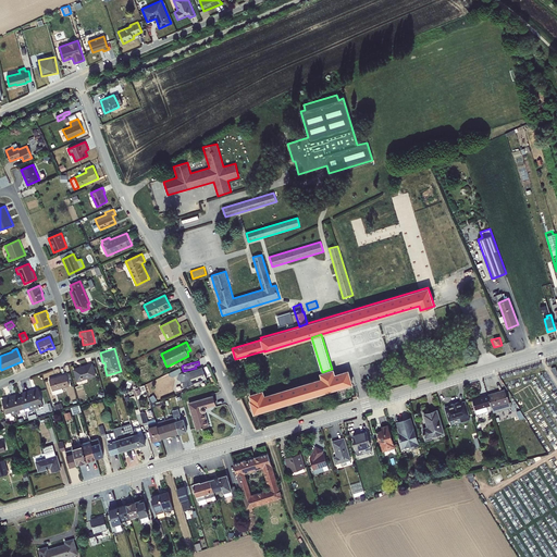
[(93,363),(73,369),(77,382),(97,376),(93,363)]
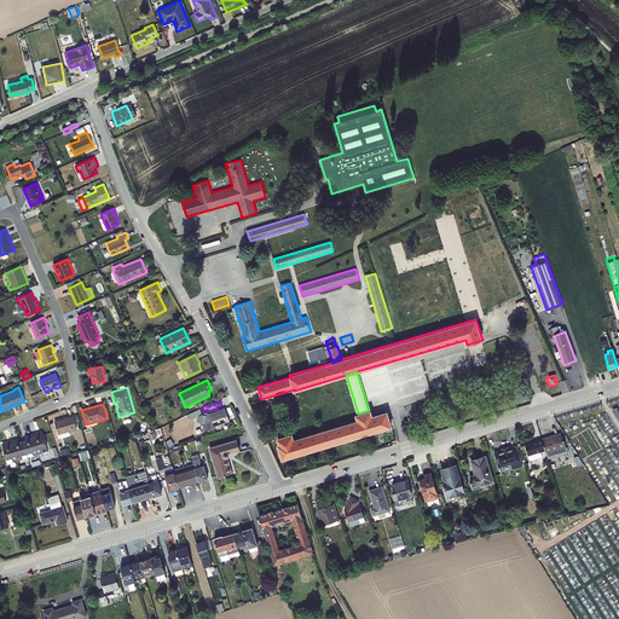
[(225,408),(210,414),(213,421),(214,427),(230,421),(225,408)]
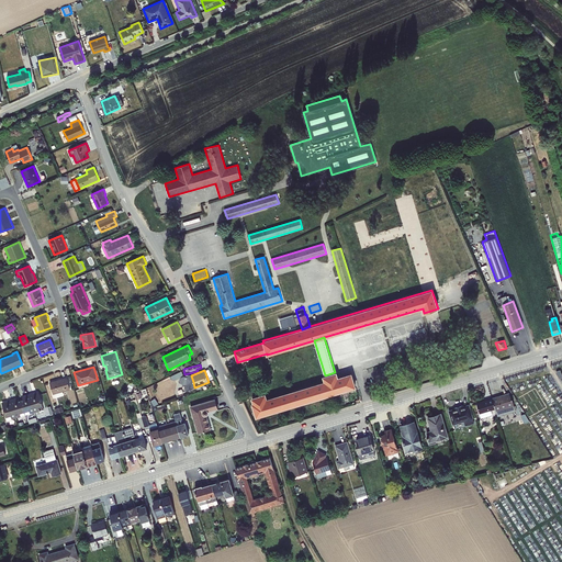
[(180,378),(183,375),(182,371),(170,377),(171,379),(175,380),(180,378)]
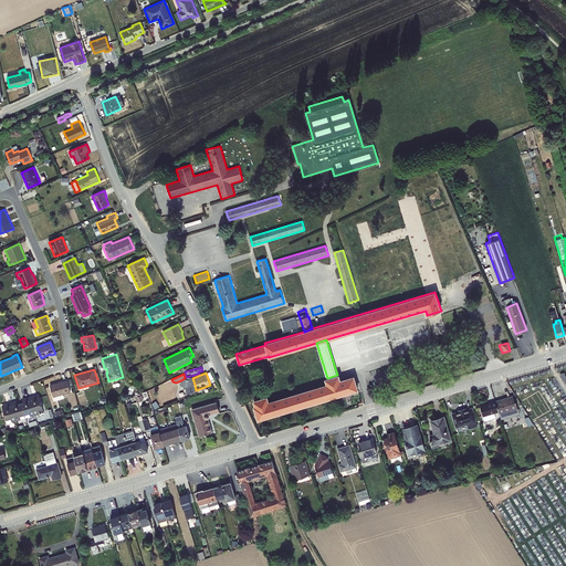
[(253,406),(258,420),(358,390),(354,376),(341,380),(339,375),(337,375),(327,378),(325,379),(326,384),(269,401),(268,396),(253,400),(255,406),(253,406)]
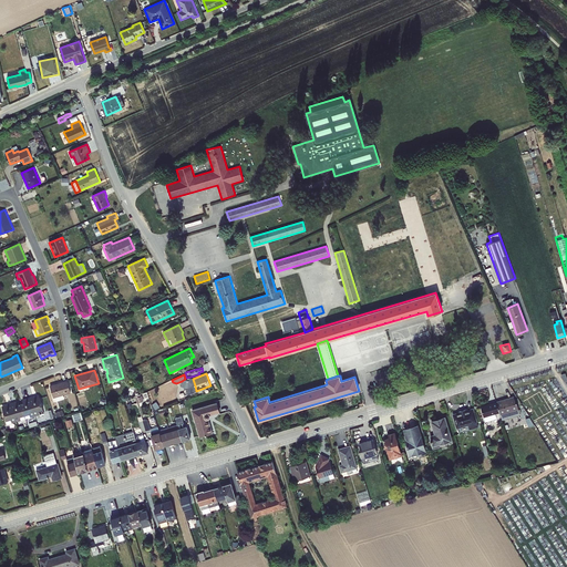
[(195,385),(193,379),(188,378),(188,380),(185,379),(182,381),(181,387),(187,388),(195,385)]
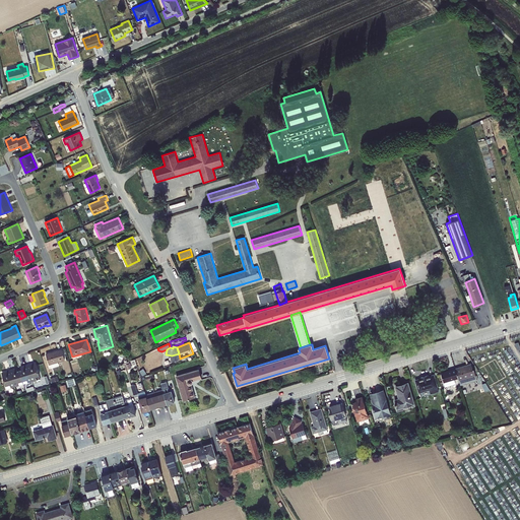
[(62,348),(46,353),(49,365),(59,363),(65,361),(62,348)]
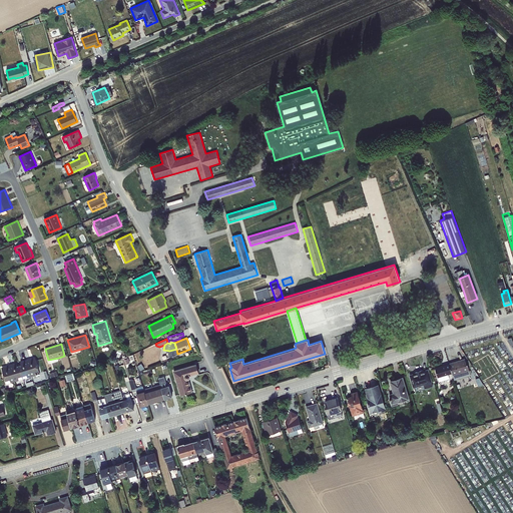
[(176,349),(169,351),(168,352),(170,357),(178,355),(177,354),(176,349)]
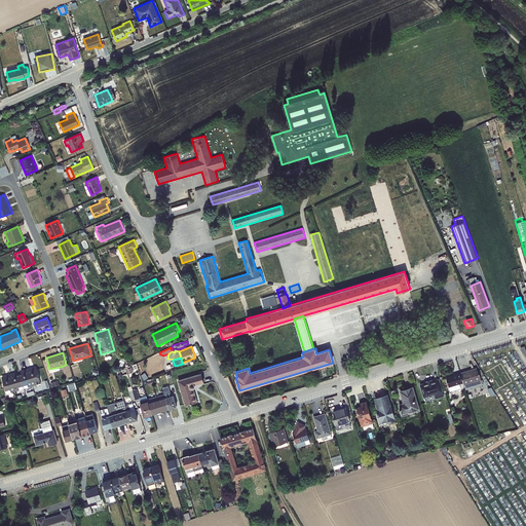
[(22,374),(20,374),(23,385),(28,384),(28,387),(37,384),(36,381),(40,380),(36,366),(21,371),(22,374)]
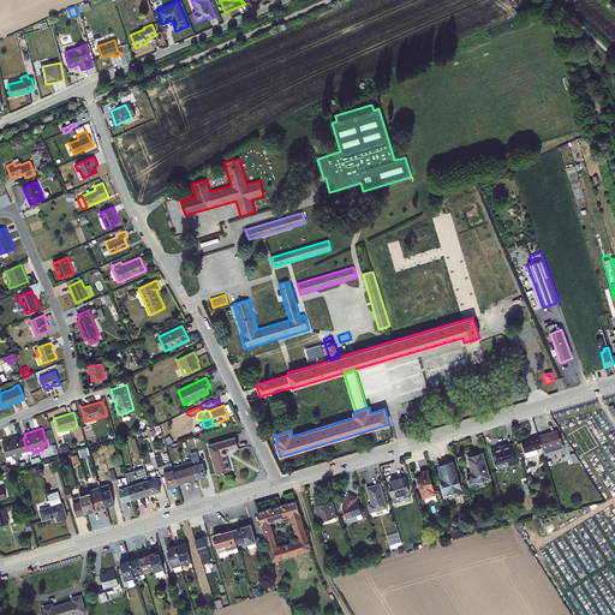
[(557,430),(538,435),(542,447),(543,449),(563,443),(561,436),(560,436),(557,430)]
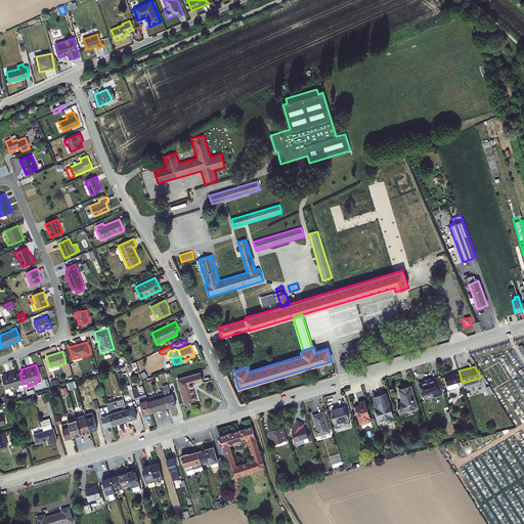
[(23,384),(19,373),(17,374),(17,370),(1,375),(5,389),(6,389),(10,388),(11,391),(19,388),(18,385),(23,384)]
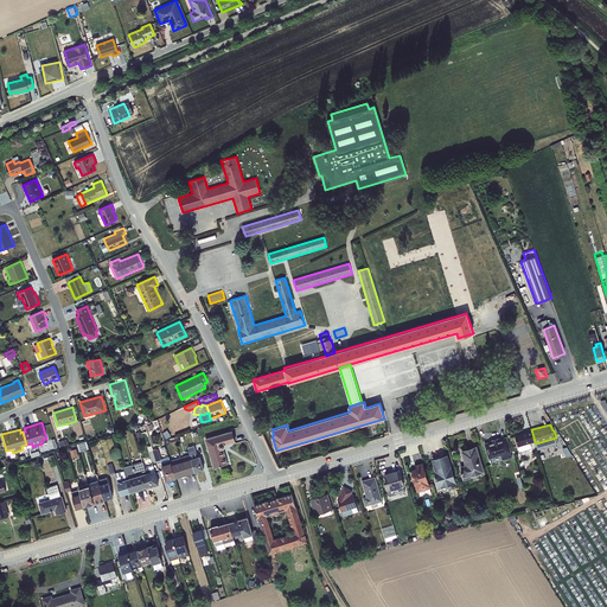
[(535,441),(531,429),(515,435),(518,447),(535,441)]
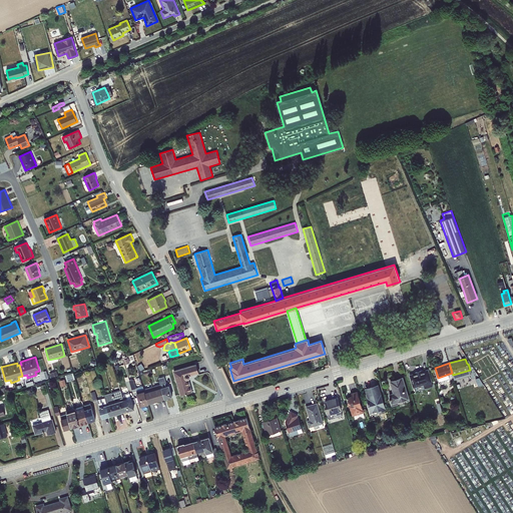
[(173,371),(180,395),(192,392),(188,379),(189,379),(189,378),(190,377),(190,376),(199,373),(196,364),(173,371)]
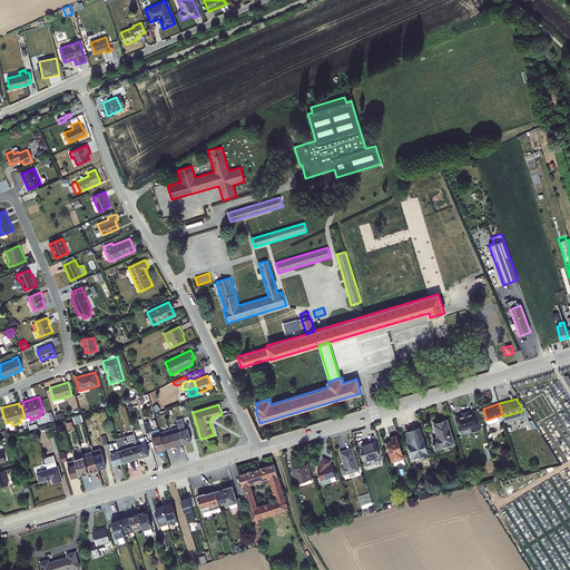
[(454,416),(459,431),(471,428),(472,432),(481,429),(480,424),(475,410),(470,412),(469,411),(460,413),(461,414),(454,416)]
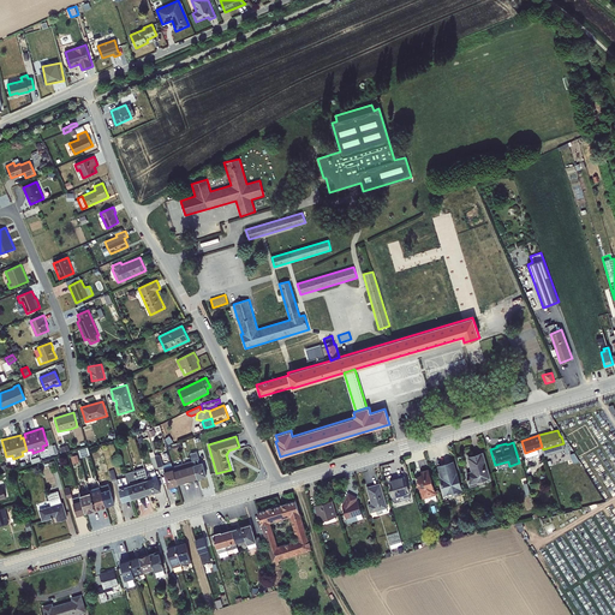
[(490,478),(483,452),(467,457),(471,471),(466,472),(469,481),(470,484),(477,482),(487,478),(490,478)]
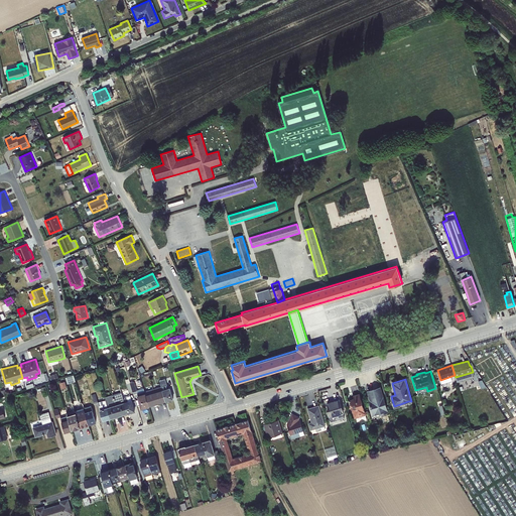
[(381,386),(367,390),(370,400),(369,400),(370,405),(373,413),(373,414),(375,414),(379,413),(380,414),(388,412),(381,386)]
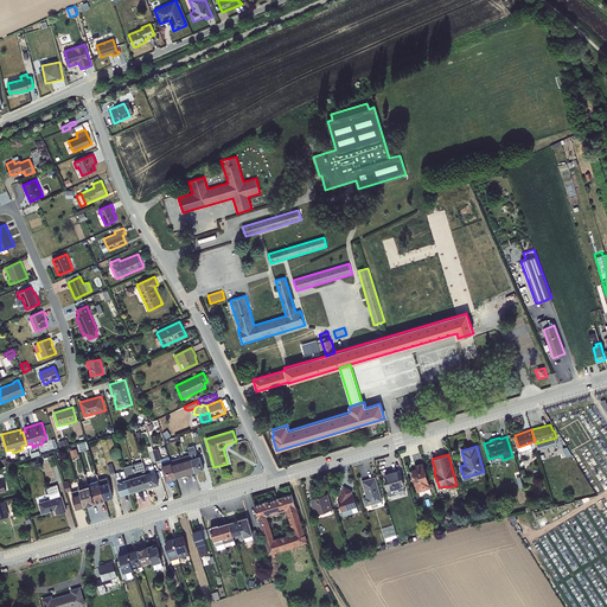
[(191,459),(190,455),(180,458),(185,475),(196,472),(191,459)]
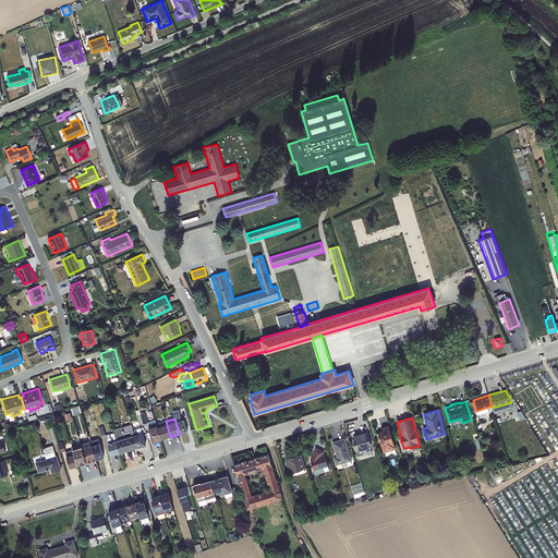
[(181,420),(176,422),(180,434),(187,432),(184,419),(181,420)]
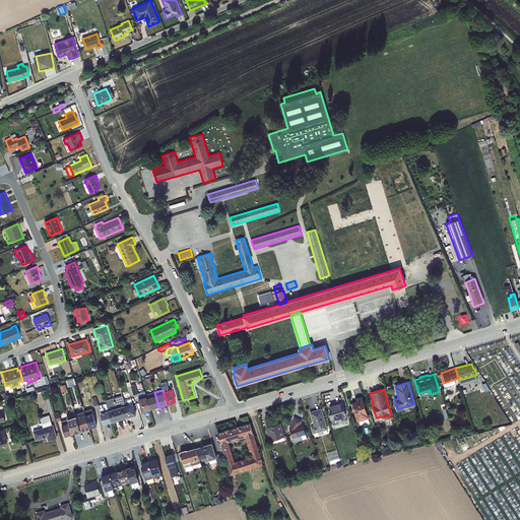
[(150,409),(147,394),(146,391),(145,391),(144,391),(137,393),(138,394),(134,395),(135,400),(138,399),(138,398),(139,398),(138,396),(145,394),(146,396),(150,409)]
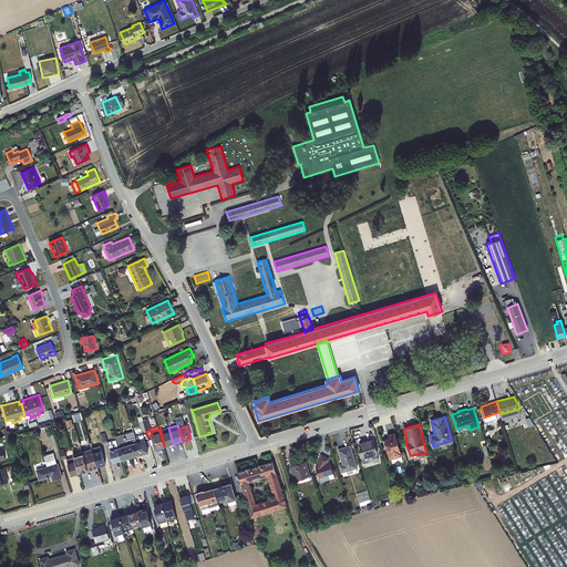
[(173,444),(168,428),(161,430),(164,446),(173,444)]
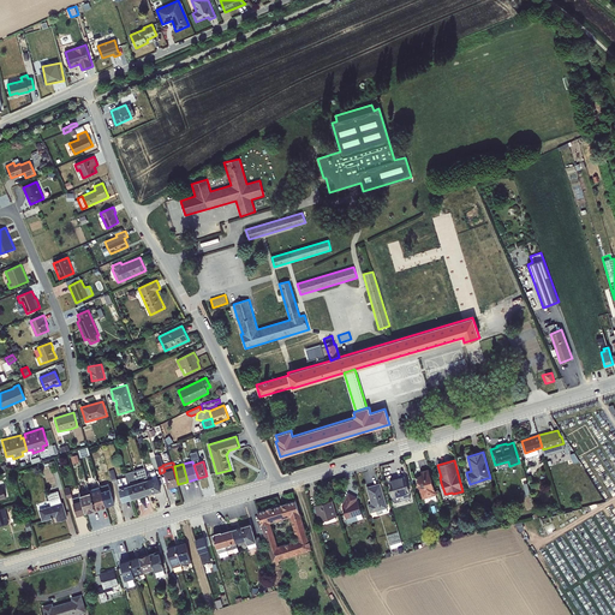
[(144,467),(135,471),(138,483),(148,479),(145,472),(144,467)]
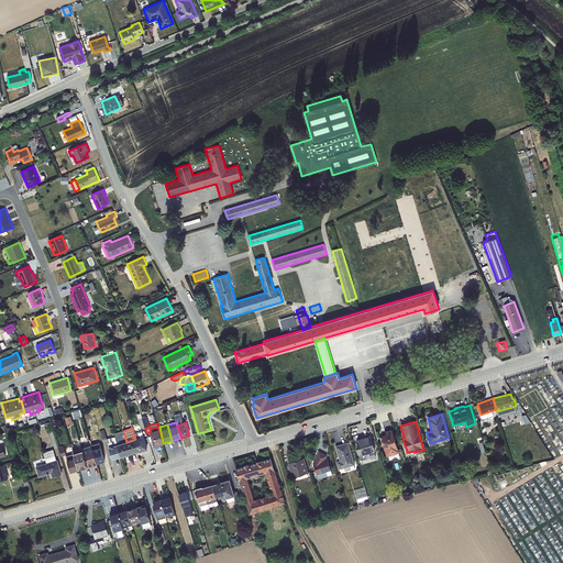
[(158,429),(151,431),(150,431),(150,432),(154,446),(163,443),(158,429)]
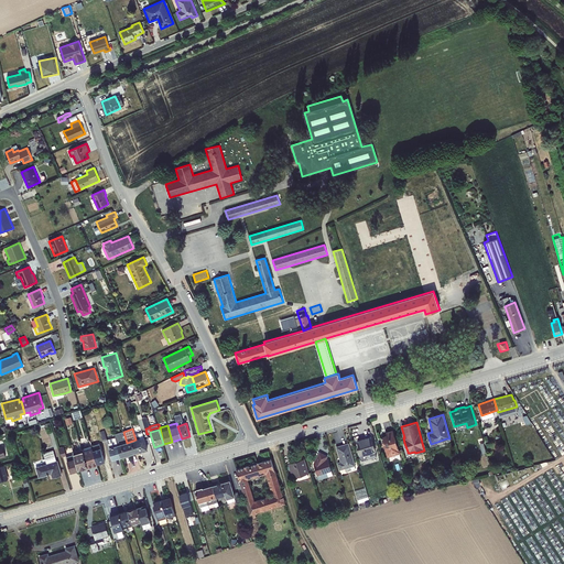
[(393,430),(386,432),(387,435),(382,436),(384,442),(382,442),(383,447),(384,446),(388,457),(401,453),(400,449),(399,449),(393,430)]
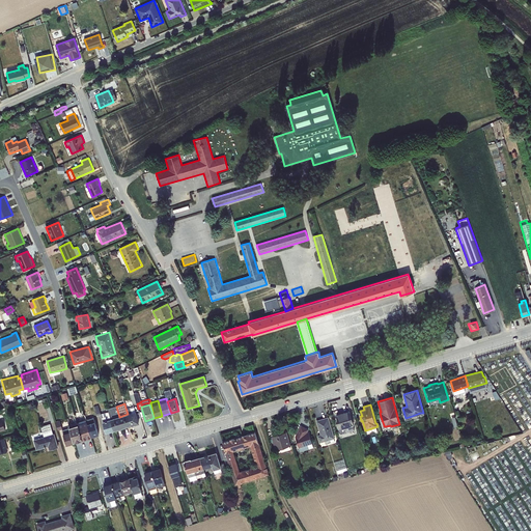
[(108,412),(110,419),(111,419),(119,417),(116,407),(107,409),(108,412)]
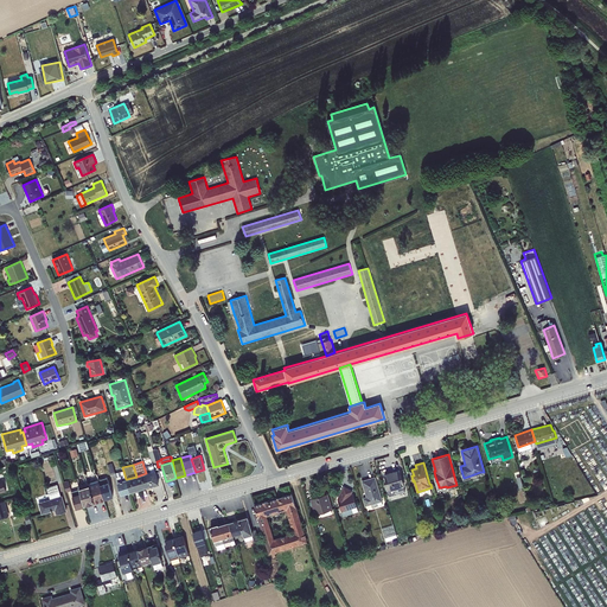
[(400,470),(384,474),(385,480),(384,480),(388,491),(393,490),(404,486),(404,485),(400,470)]
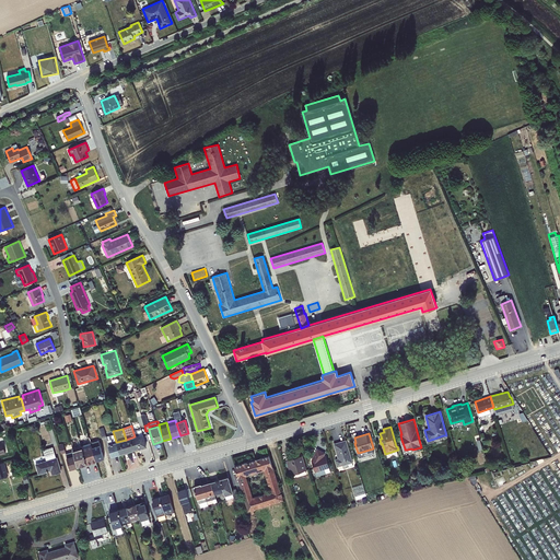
[(107,440),(108,445),(116,442),(114,434),(112,435),(113,439),(107,440)]
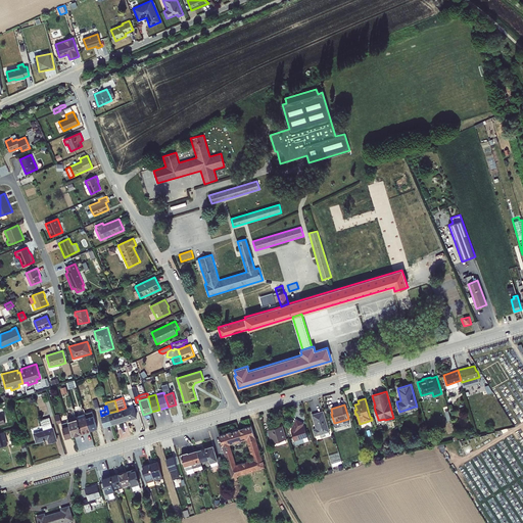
[(129,407),(126,408),(130,419),(137,417),(134,406),(129,407)]
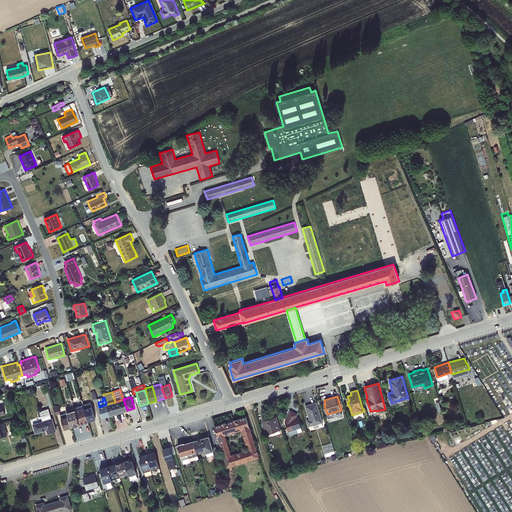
[(127,410),(123,399),(115,402),(118,413),(127,410)]
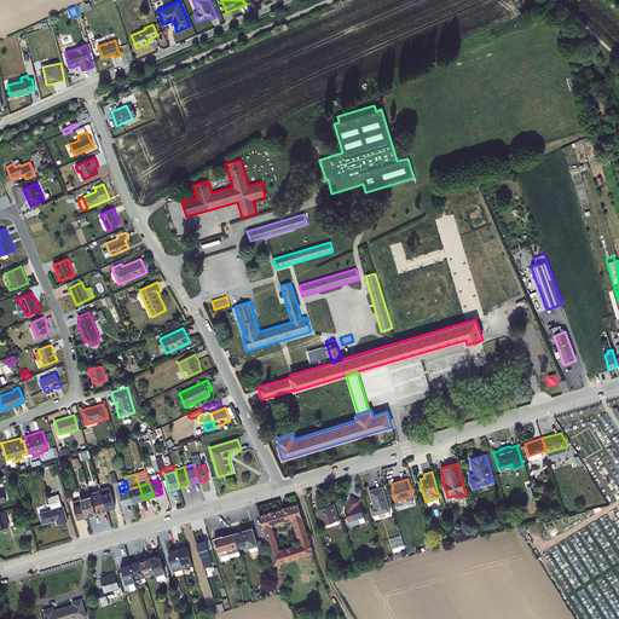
[(143,499),(139,486),(129,489),(133,502),(143,499)]
